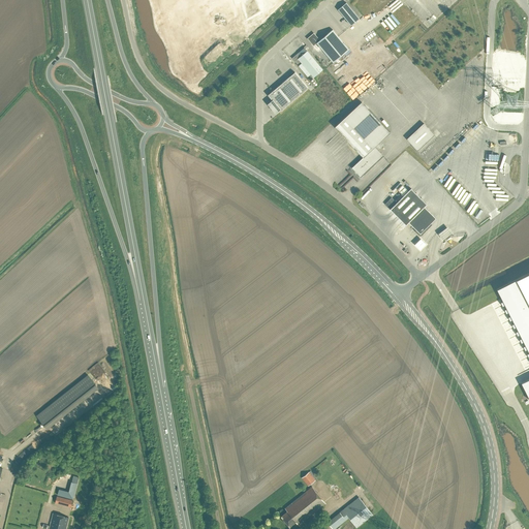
[(360,19),(346,3),(338,9),(351,26),(360,19)]
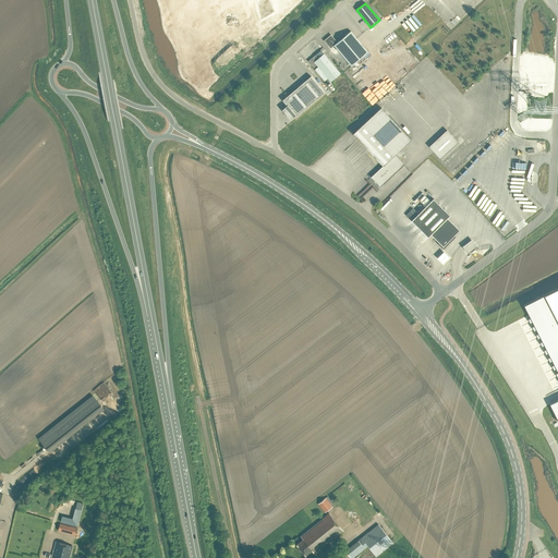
[(368,52),(351,32),(337,43),(331,35),(325,40),(330,48),(334,45),(352,67),(368,52)]
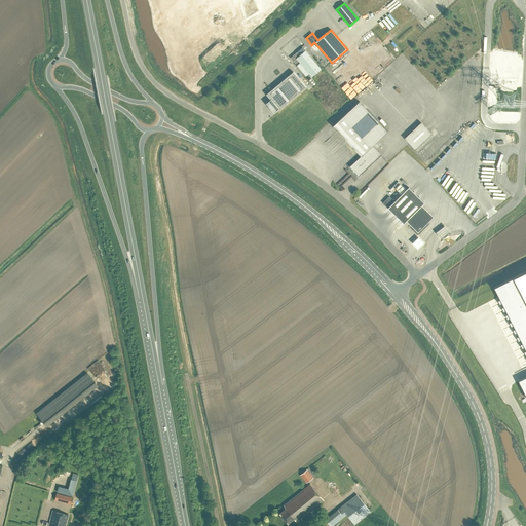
[(305,50),(299,55),(297,52),(291,58),(296,64),(299,62),(300,63),(297,66),(306,76),(309,74),(312,77),(322,70),(305,50)]
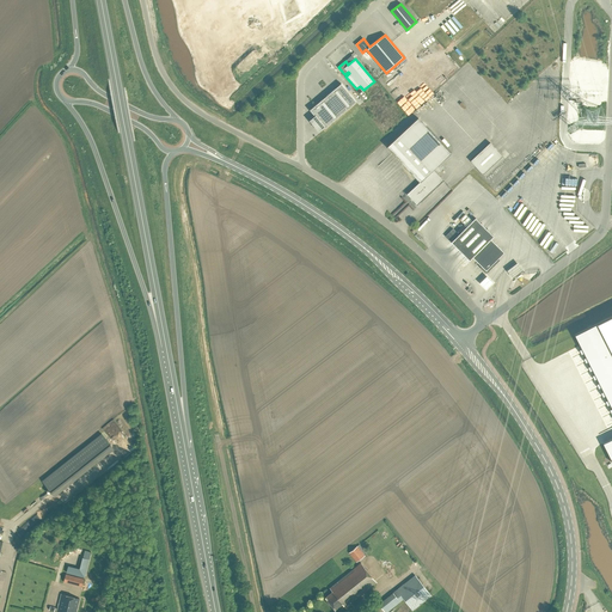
[(341,84),(310,110),(316,117),(311,121),(319,130),(324,127),(325,128),(356,102),(341,84)]
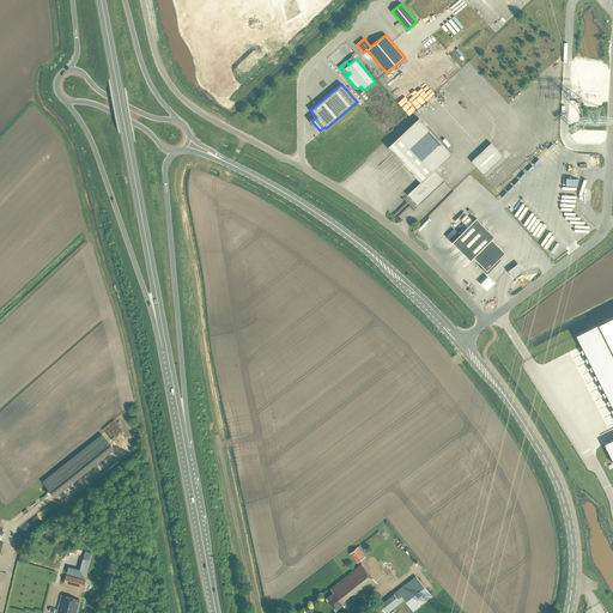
[(420,182),(407,194),(418,205),(444,181),(435,170),(451,153),(419,119),(388,147),(420,182)]
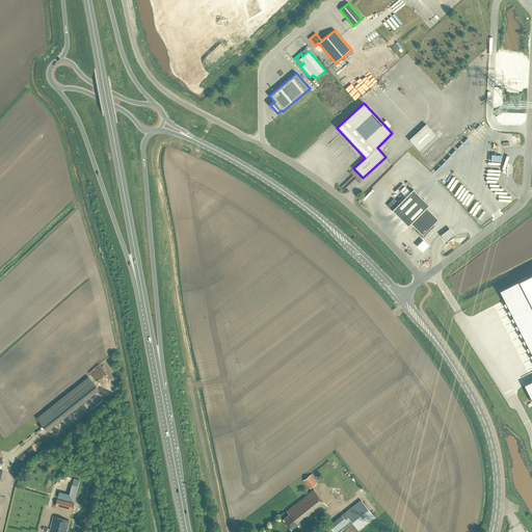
[(426,124),(409,140),(420,152),(436,136),(426,124)]
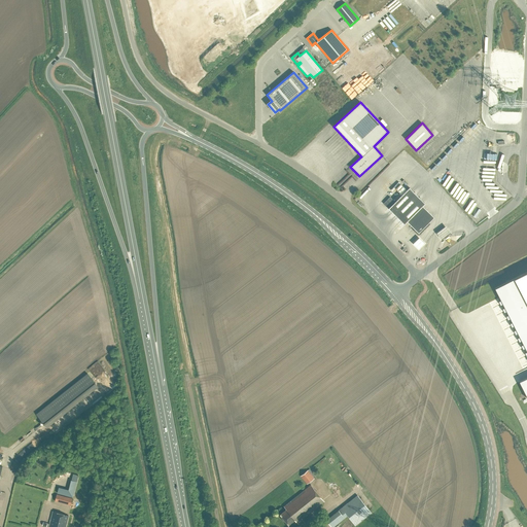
[(480,125),(471,134),(475,137),(470,141),(472,143),(485,131),(480,125)]
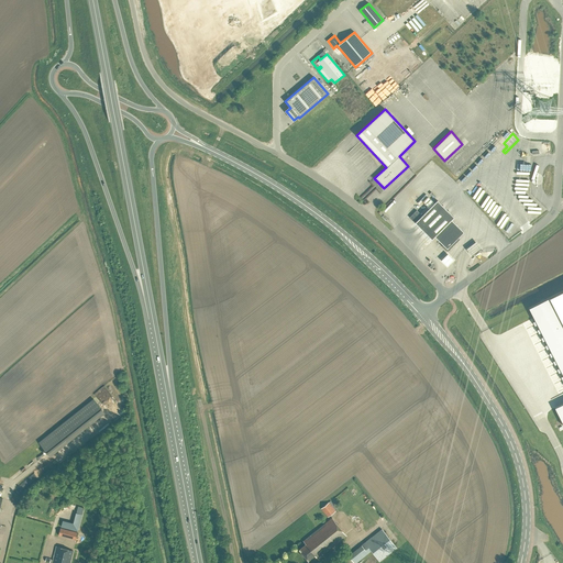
[(452,220),(454,218),(438,200),(415,223),(432,240),(434,236),(443,245),(442,246),(446,250),(448,249),(449,250),(454,244),(453,242),(457,238),(457,239),(464,232),(452,220)]
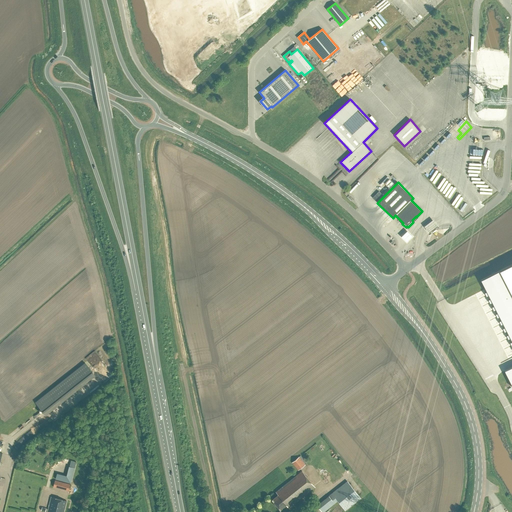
[(404,236),(409,242),(415,236),(410,230),(404,236)]
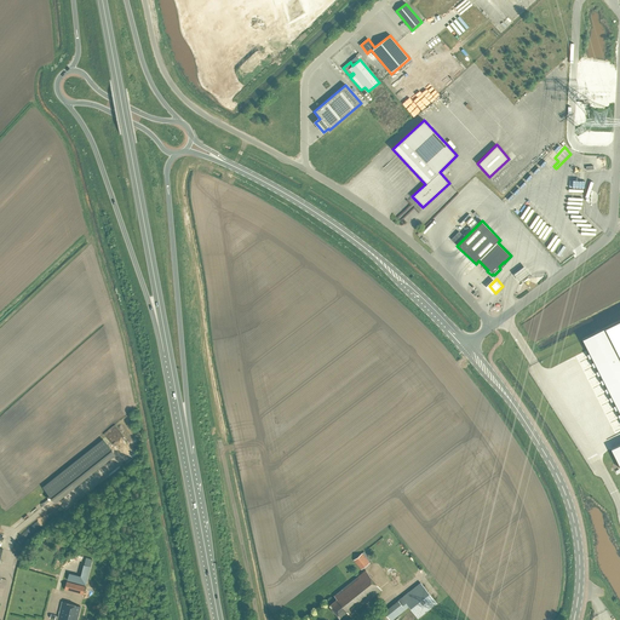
[(619,320),(583,339),(589,350),(619,412),(619,443),(612,449),(619,466),(619,320)]
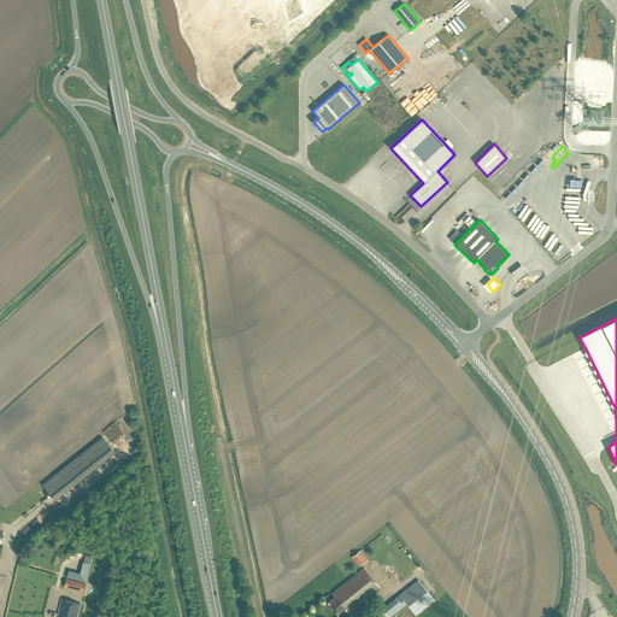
[(42,485),(54,499),(113,451),(103,436),(42,485)]
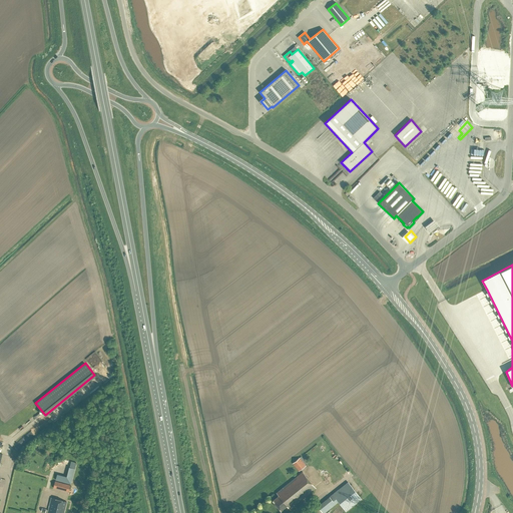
[(293,463),(299,471),(306,466),(300,458),(293,463)]
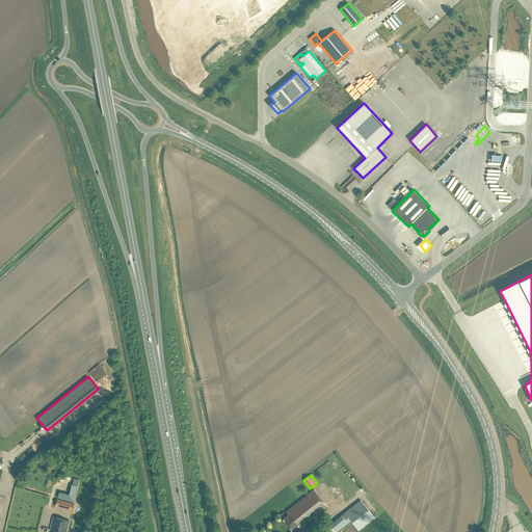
[(283,519),(286,523),(286,524),(285,525),(287,526),(288,526),(291,529),(297,525),(299,527),(303,523),(304,524),(327,506),(314,489),(287,511),(289,514),(283,519)]
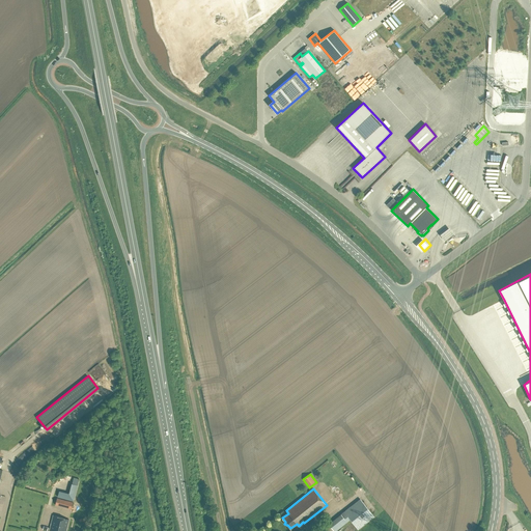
[(62,497),(60,506),(72,509),(74,500),(62,497)]
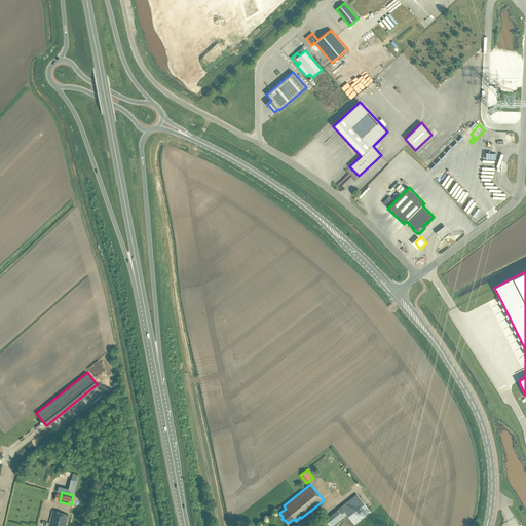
[(371,512),(358,495),(326,520),(330,525),(332,525),(347,515),(354,524),(371,512)]
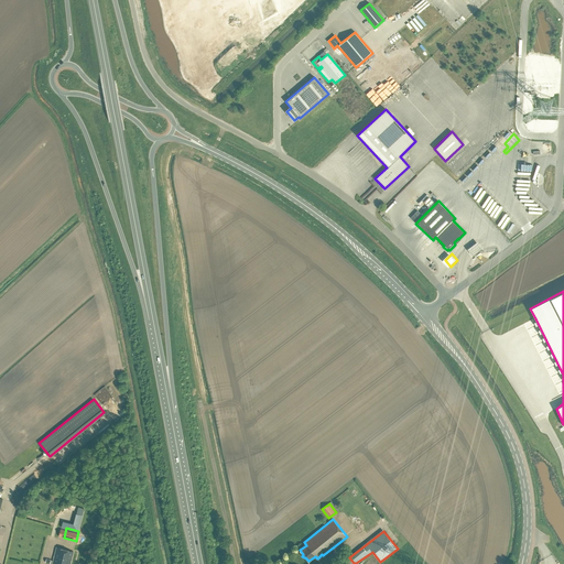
[(28,557),(33,559),(36,544),(21,540),(18,554),(23,555),(24,551),(29,553),(28,557)]
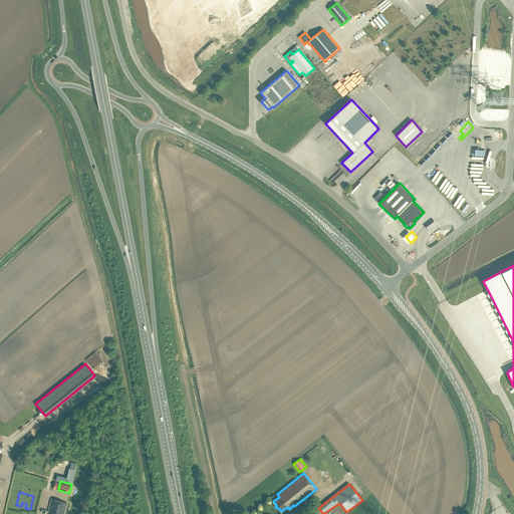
[(63,513),(67,503),(51,499),(48,511),(47,513),(48,513),(63,513)]
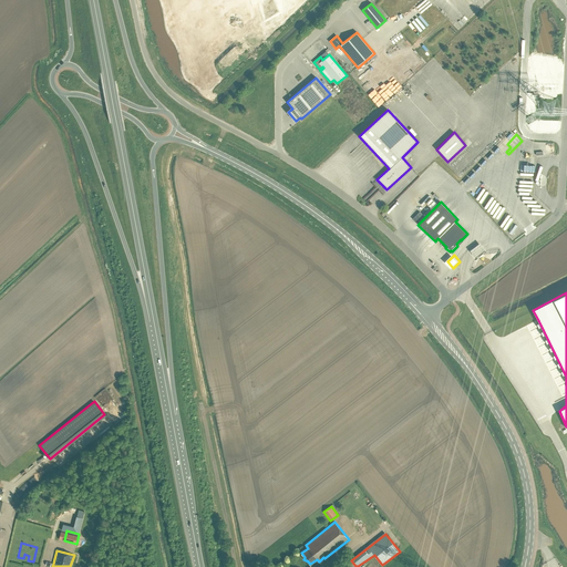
All buildings are outlined.
